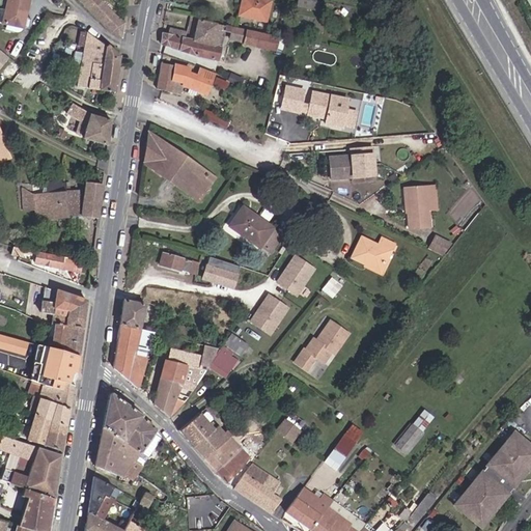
[(7,0),(2,26),(21,30),(25,8),(28,9),(30,0),(7,0)]
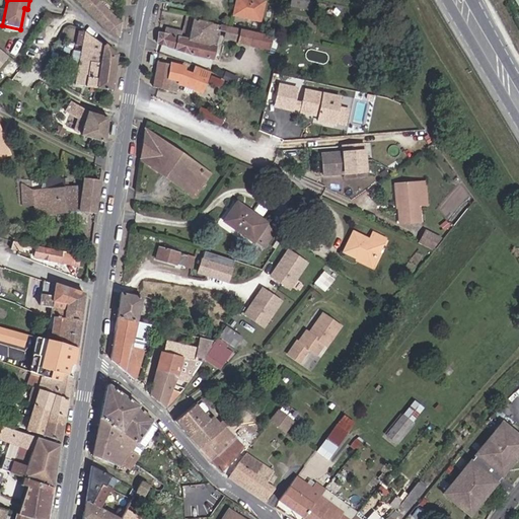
[(118,38),(121,21),(109,15),(93,0),(75,0),(108,34),(118,38)]
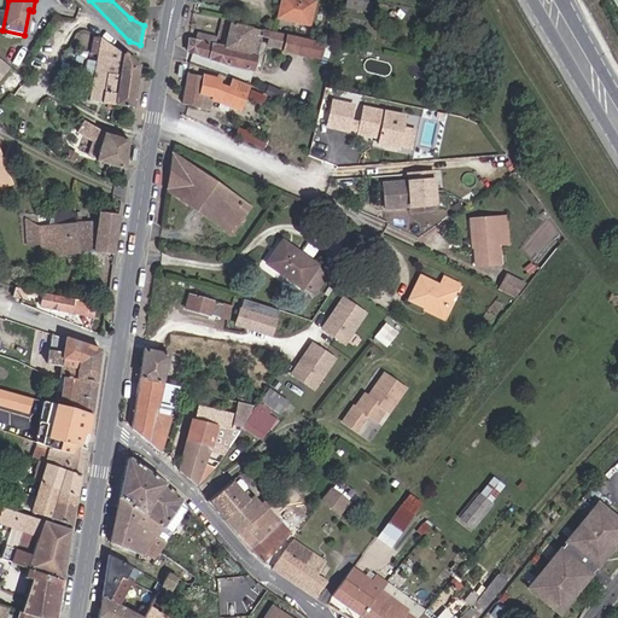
[(308,0),(283,0),(279,17),(309,24),(314,1),(308,0)]
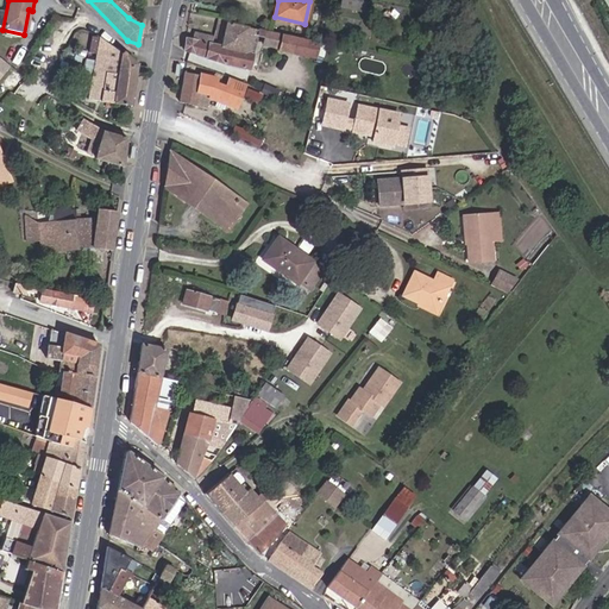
[(223,46),(187,39),(184,50),(227,64),(248,69),(256,35),(265,37),(264,44),(278,48),(277,50),(315,57),(319,43),(257,30),(257,31),(248,29),(248,27),(227,24),(223,46)]
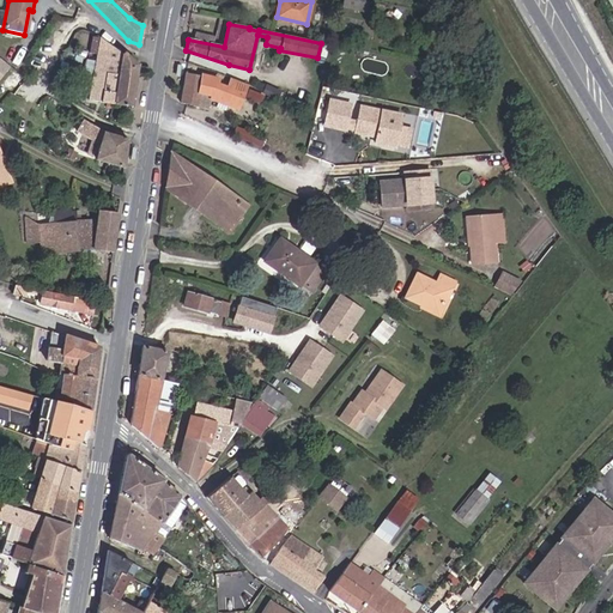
[(131,107),(137,66),(123,53),(120,55),(97,38),(87,101),(131,107)]
